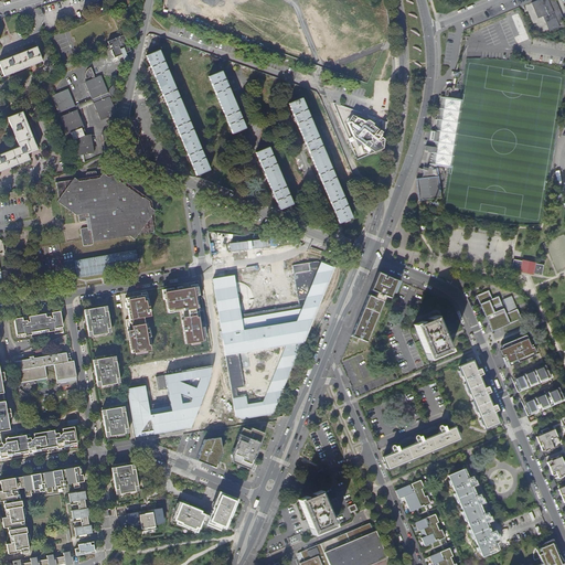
[(550,22),(552,30),(560,27),(557,21),(564,19),(555,0),(550,2),(548,0),(539,0),(532,3),(534,10),(537,9),(541,17),(543,16),(546,23),(550,22)]
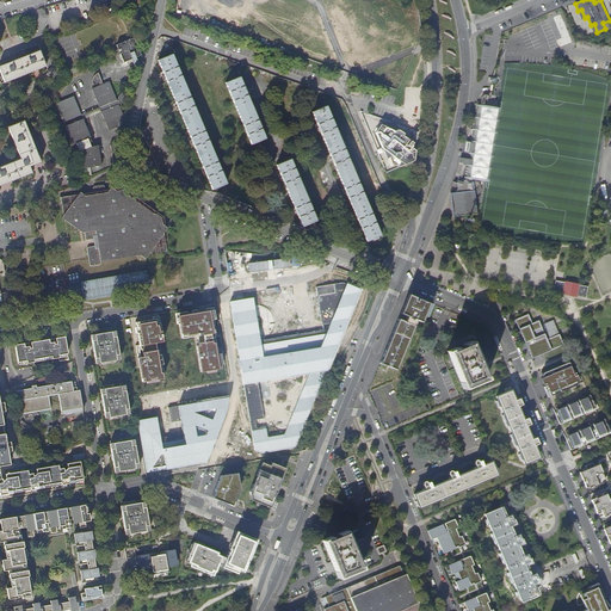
[(562,13),(553,16),(565,45),(573,42),(562,13)]
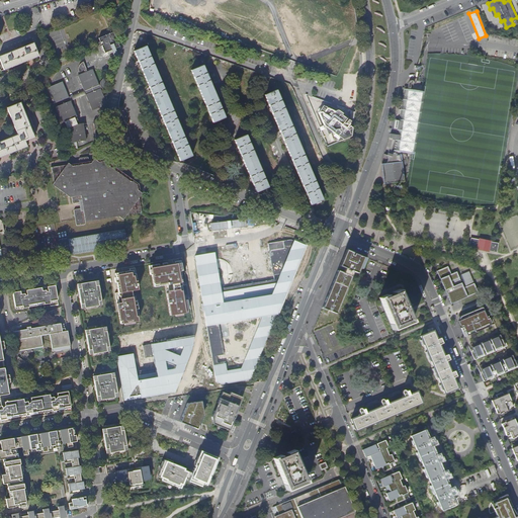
[(118,54),(116,49),(113,41),(117,39),(113,32),(99,38),(105,53),(112,51),(114,56),(118,54)]
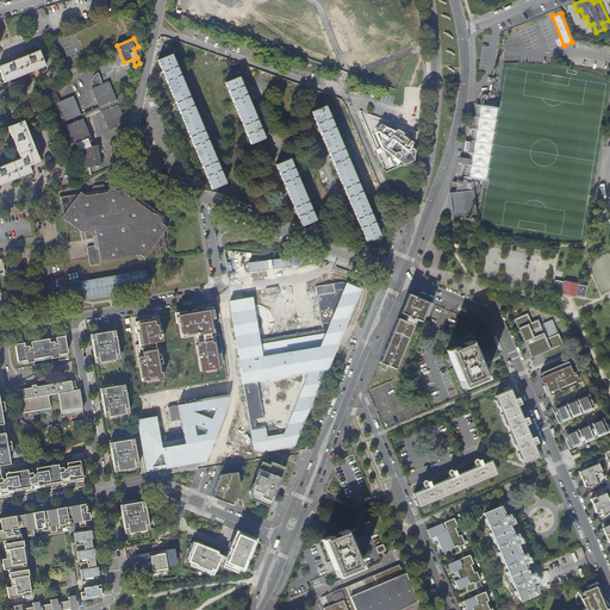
[(0,66),(0,68),(5,82),(47,67),(39,50),(0,66)]
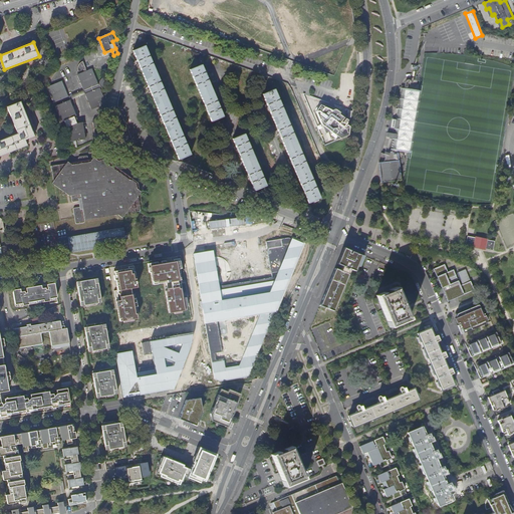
[(188,156),(150,44),(137,48),(176,161),(188,156)]
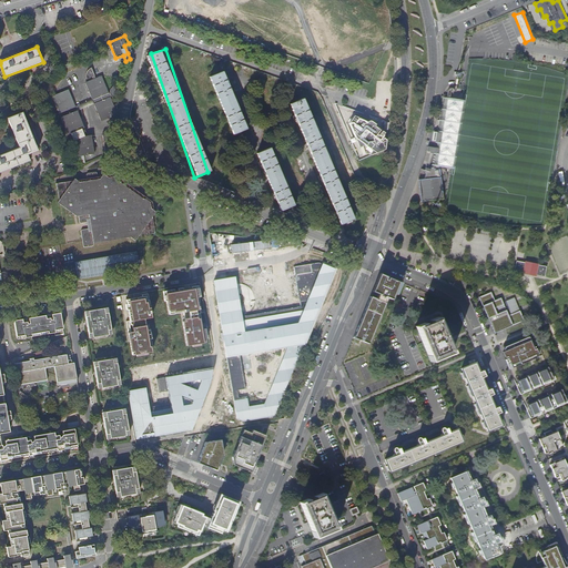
[(102,77),(97,79),(92,68),(91,69),(90,70),(89,70),(89,71),(88,72),(87,74),(87,75),(87,77),(87,78),(87,79),(88,80),(93,78),(94,80),(85,83),(92,100),(94,100),(95,103),(94,105),(101,121),(117,115),(118,113),(111,97),(112,97),(112,98),(113,99),(115,99),(117,100),(119,87),(118,87),(115,88),(114,88),(113,89),(112,90),(111,91),(111,92),(111,93),(111,94),(110,94),(109,94),(110,93),(102,77)]
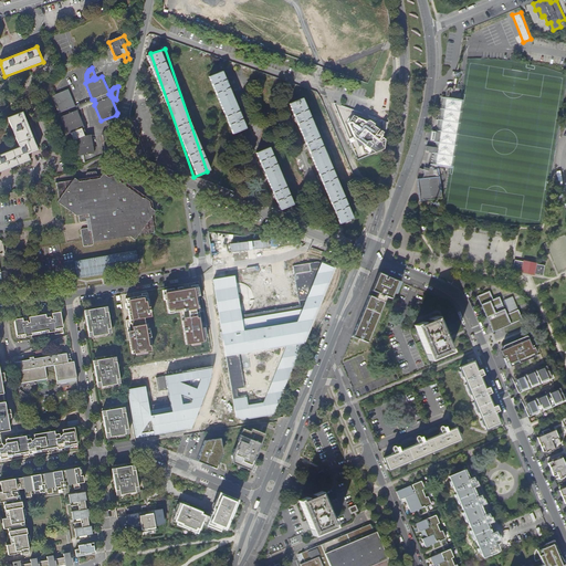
[(245,129),(224,70),(210,75),(231,134),(245,129)]
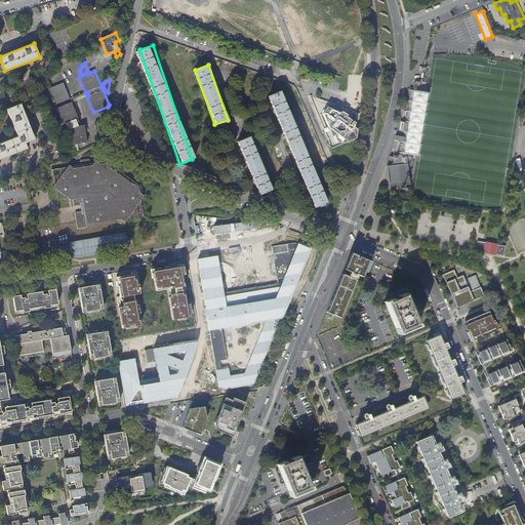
[(71,121),(75,120),(78,118),(74,108),(77,108),(76,99),(71,102),(70,102),(69,99),(70,98),(64,83),(48,89),(64,124),(71,121)]
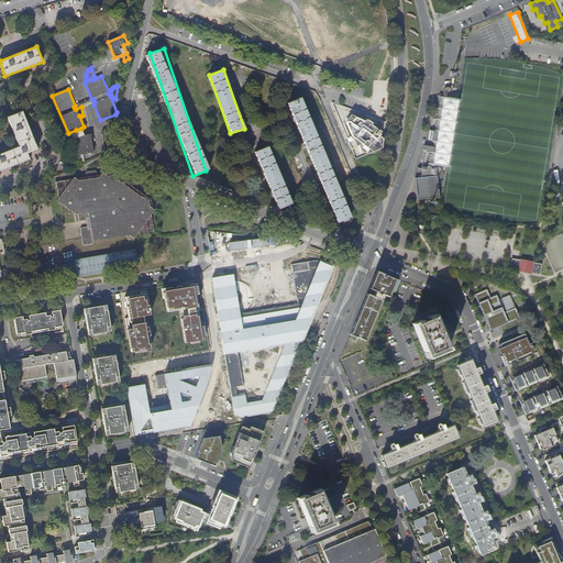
[(289,101),(335,223),(350,218),(304,96),(289,101)]
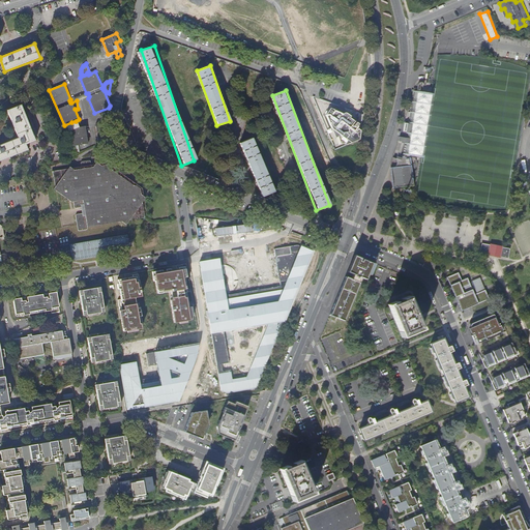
[(403,155),(409,156),(420,157),(431,95),(412,92),(403,155)]
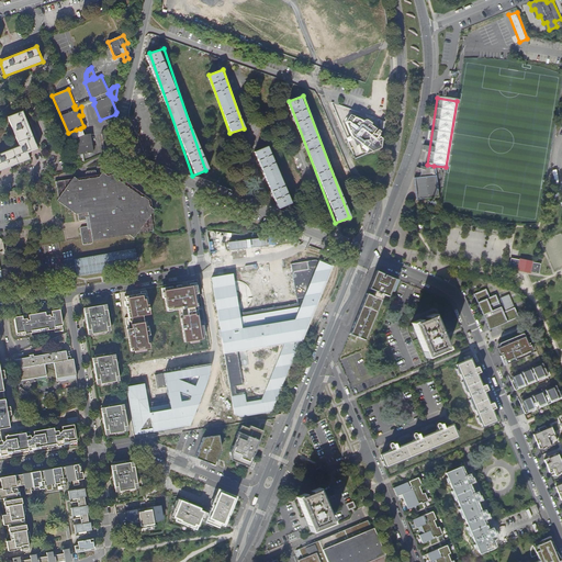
[(0,153),(0,170),(30,159),(27,154),(37,149),(23,111),(8,116),(20,146),(0,153)]
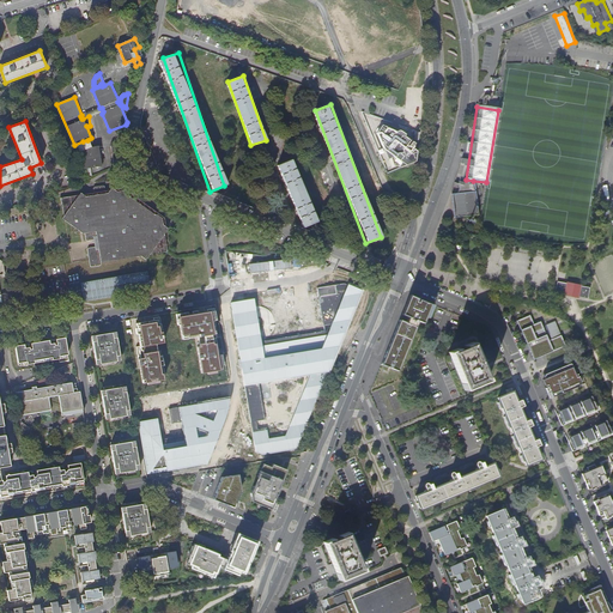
[(417,162),(418,152),(412,147),(414,144),(405,137),(406,135),(401,131),(396,132),(390,139),(395,143),(390,150),(395,153),(393,157),(405,167),(417,162)]
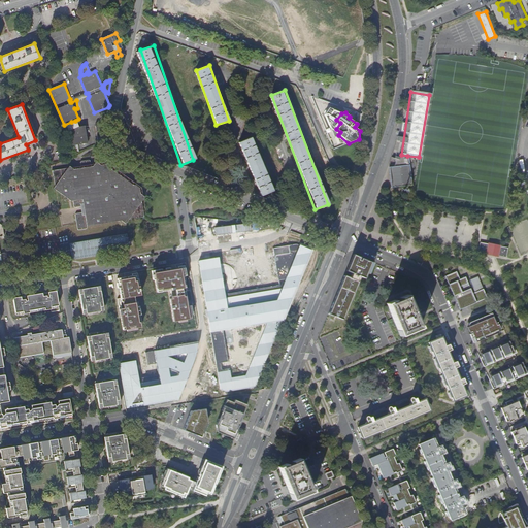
[(86,127),(77,128),(73,128),(69,129),(71,146),(88,143),(86,127)]
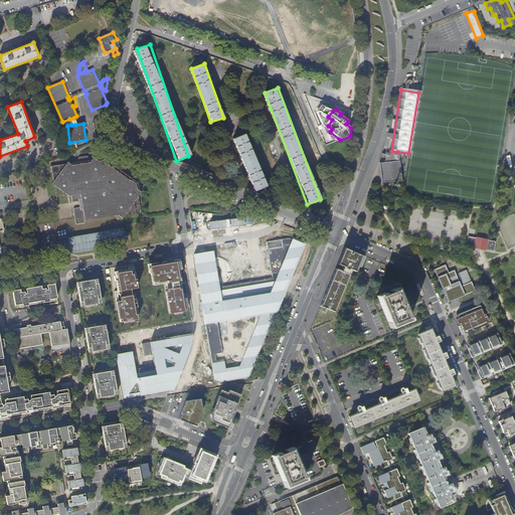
[(267,186),(246,133),(233,138),(253,191),(267,186)]
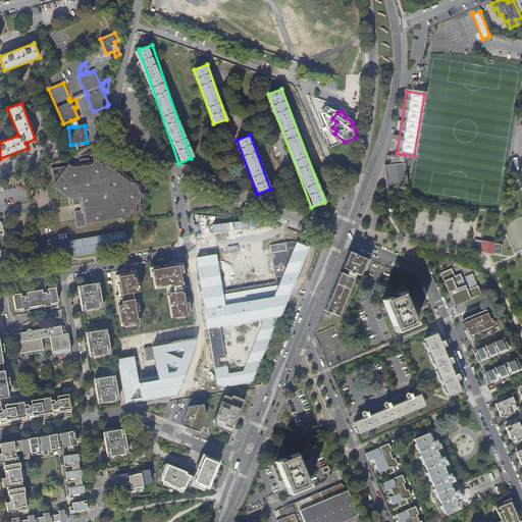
[(384,166),(386,186),(407,184),(404,156),(403,156),(403,154),(397,153),(396,153),(395,156),(393,155),(392,158),(386,157),(384,163),(384,166)]
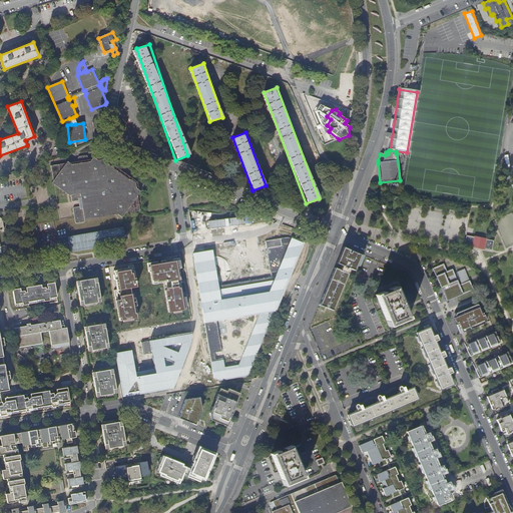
[(66,165),(51,168),(54,182),(52,184),(68,197),(71,197),(71,202),(78,201),(79,208),(73,208),(75,224),(85,223),(84,220),(117,215),(122,218),(126,214),(140,212),(138,198),(141,194),(137,191),(136,184),(132,181),(130,182),(108,166),(109,164),(105,161),(98,162),(94,159),(91,164),(89,164),(88,157),(79,158),(80,165),(72,166),(68,163),(66,165)]
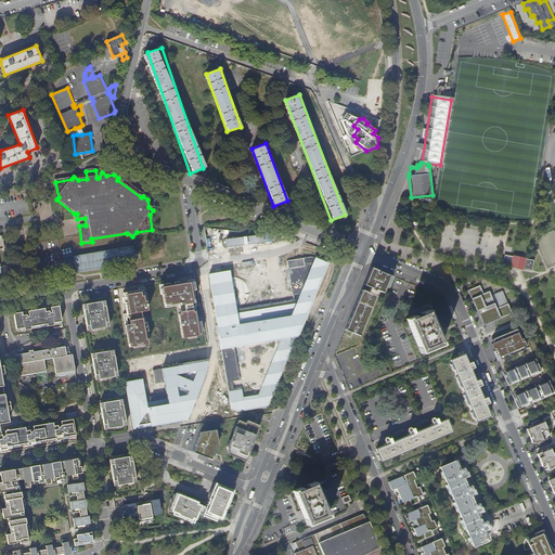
[(226,239),(227,246),(265,242),(263,233),(226,239)]
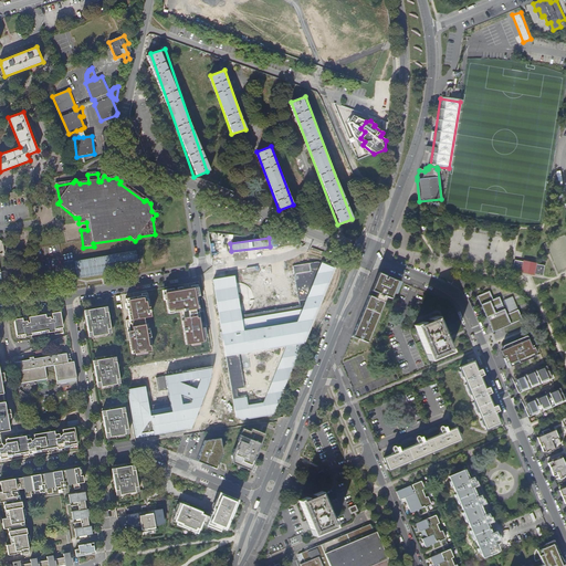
[(136,250),(74,261),(77,278),(139,268),(136,250)]
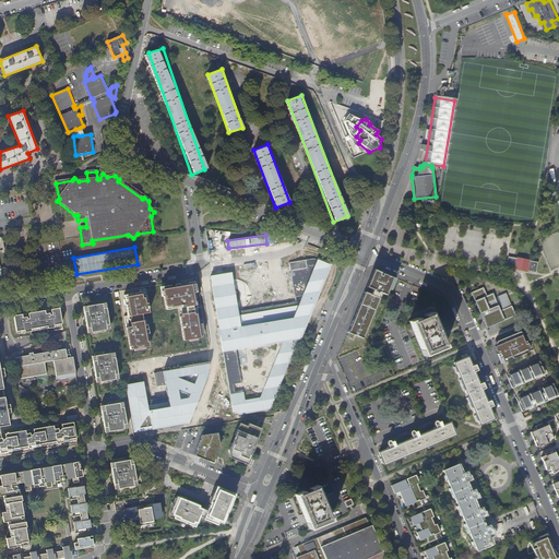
[(509,256),(507,265),(518,268),(520,257),(509,256)]
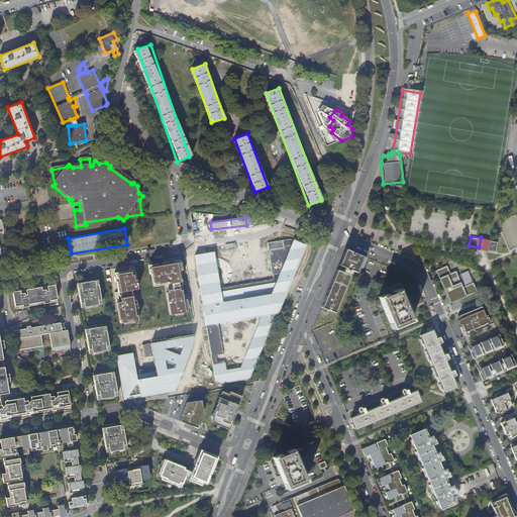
[(306,243),(290,239),(267,242),(273,279),(220,288),(213,251),(193,255),(216,385),(250,380),(306,243)]
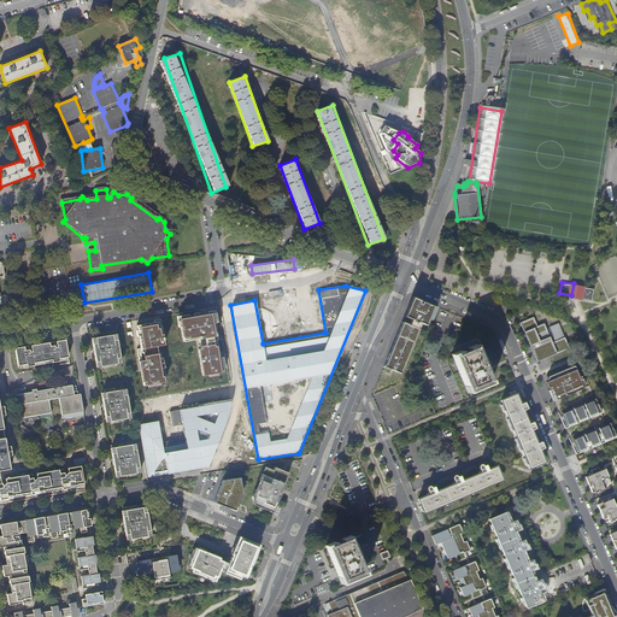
[(583,286),(582,297),(593,299),(595,288),(583,286)]
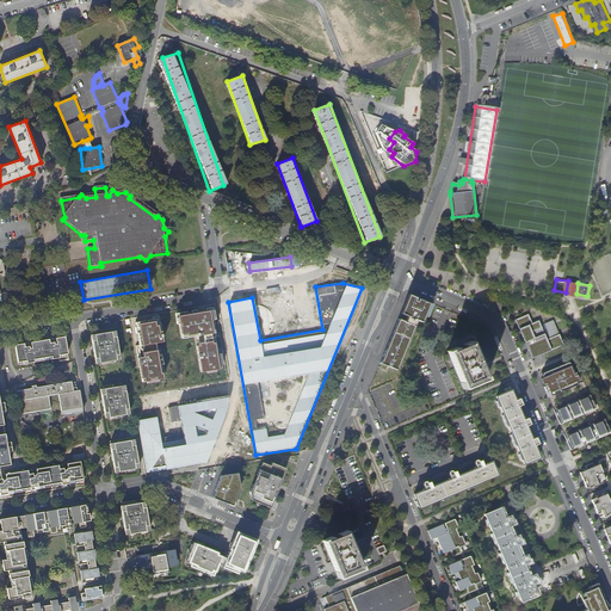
[(380,363),(397,370),(418,321),(423,322),(425,316),(426,318),(432,304),(408,295),(401,314),(408,316),(406,322),(399,320),(380,363)]
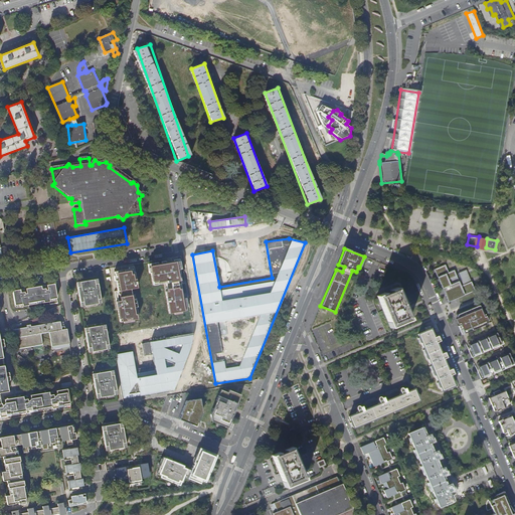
[(177,261),(150,266),(153,285),(165,283),(170,314),(186,311),(182,289),(178,289),(178,285),(181,285),(177,261)]
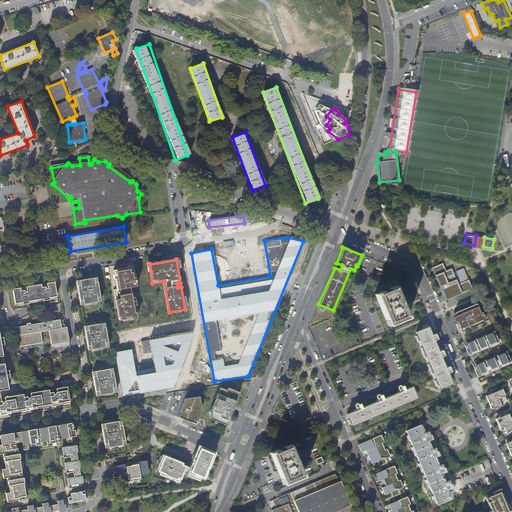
[(443,263),(432,268),(445,300),(472,289),(468,280),(458,285),(453,273),(451,269),(446,271),(443,263)]
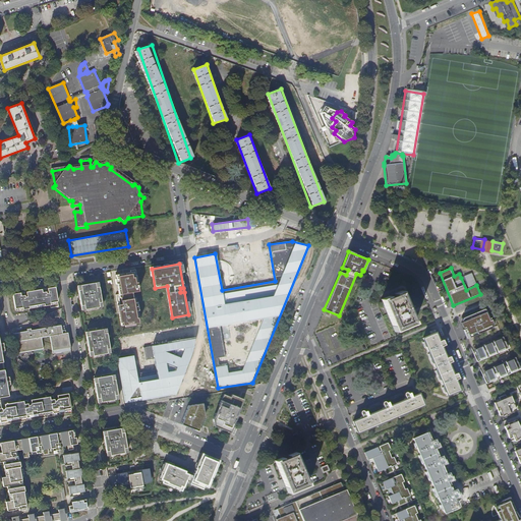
[(135,272),(115,275),(118,294),(116,295),(121,326),(138,323),(133,292),(138,291),(135,272)]
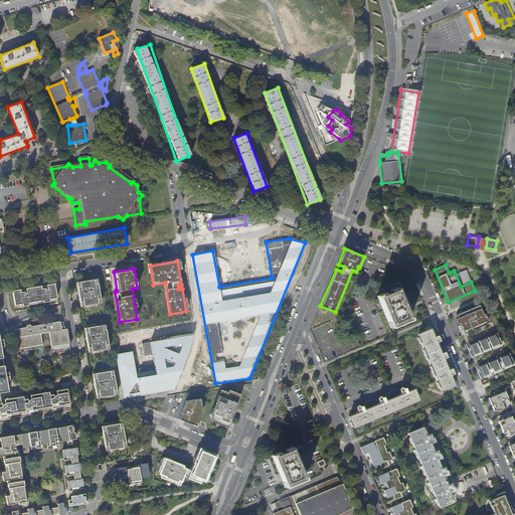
[(461,287),(471,282),(466,270),(456,275),(461,287)]
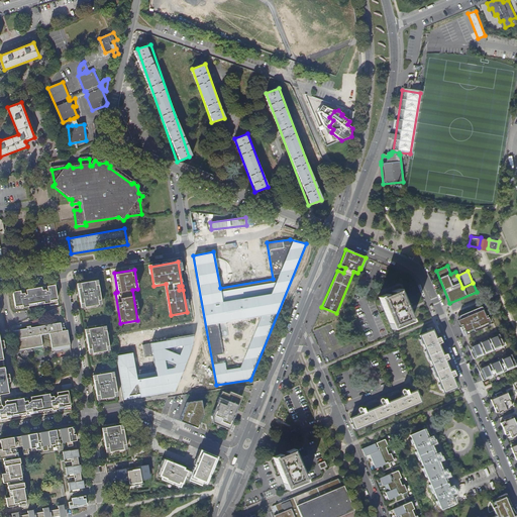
[(77,283),(81,308),(102,304),(98,280),(77,283)]
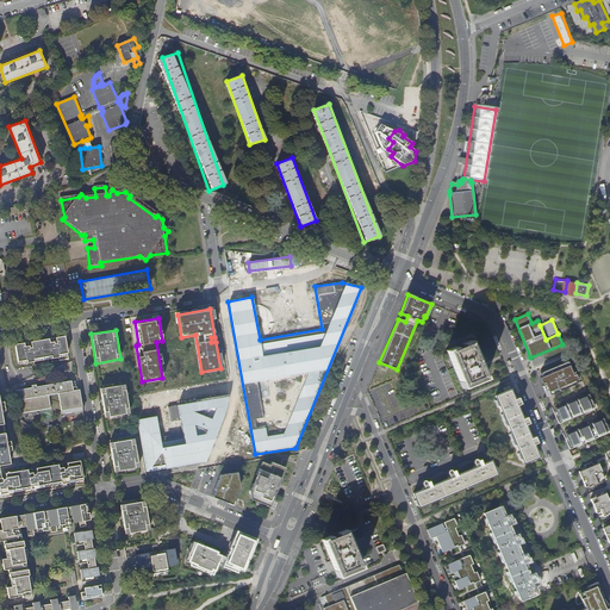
[(30,344),(30,342),(16,344),(19,362),(29,360),(29,363),(36,361),(36,359),(53,355),(53,359),(61,356),(61,354),(69,353),(66,335),(57,336),(58,340),(55,341),(54,337),(33,341),(35,344),(30,344)]
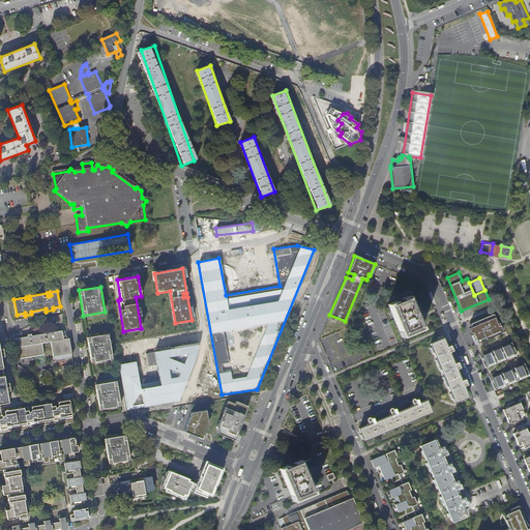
[(409,296),(402,299),(403,301),(398,303),(396,301),(388,304),(403,337),(422,328),(409,296)]
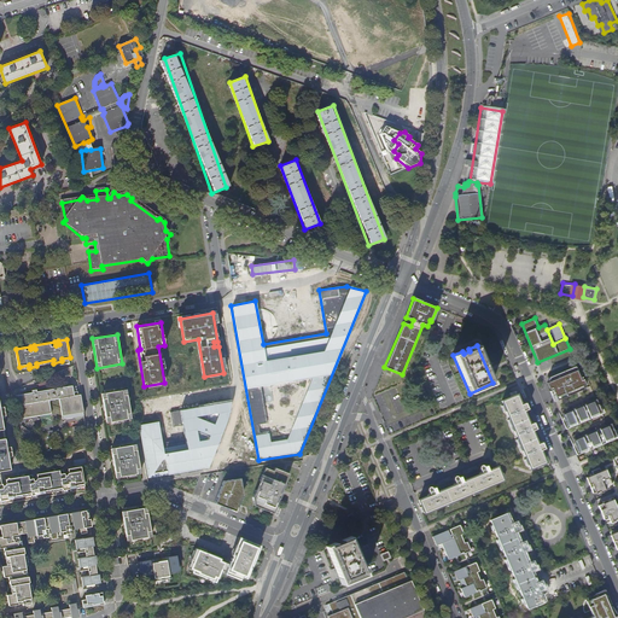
[(551,391),(554,401),(584,389),(579,379),(582,378),(579,374),(578,372),(576,373),(573,367),(549,377),(548,380),(549,383),(552,388),(553,390),(551,391)]
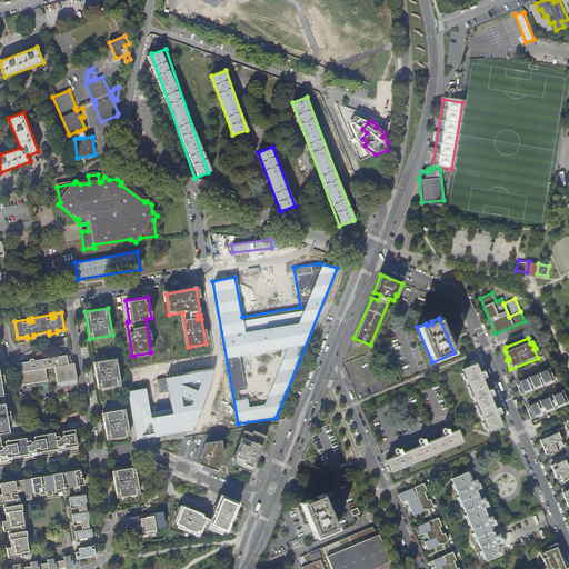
[(77,382),(73,363),(69,365),(68,353),(16,362),(19,385),(48,380),(47,368),(57,367),(59,386),(77,382)]
